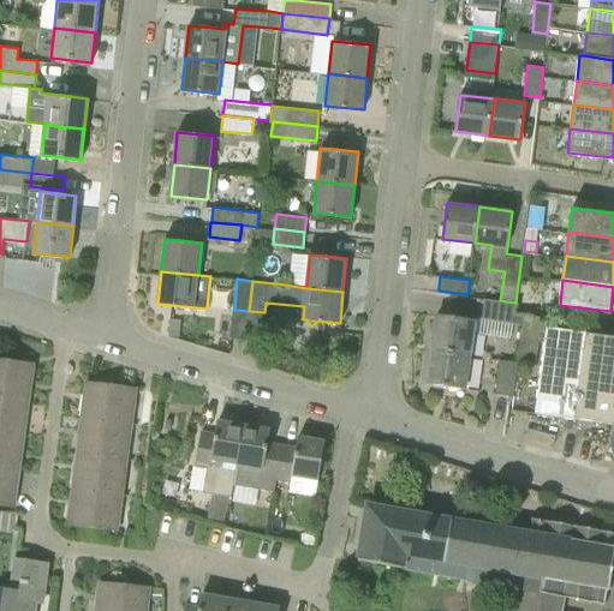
[(516,303),(500,300),(484,298),(482,317),(513,322),(516,303)]
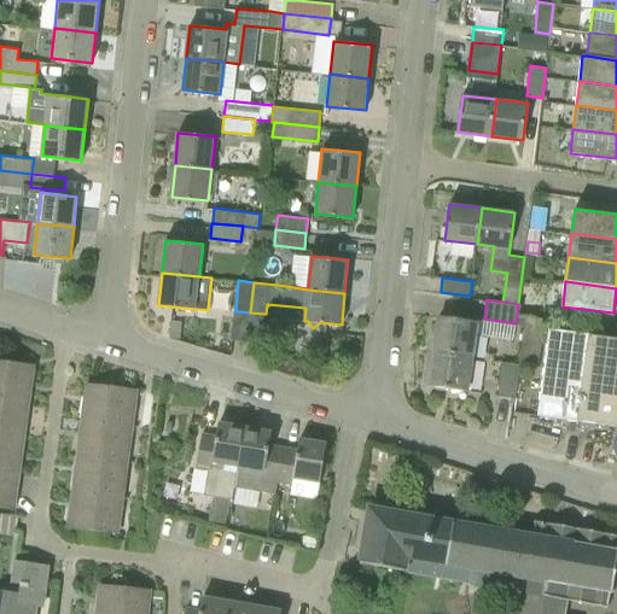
[(440,315),(435,351),(472,356),(477,321),(440,315)]
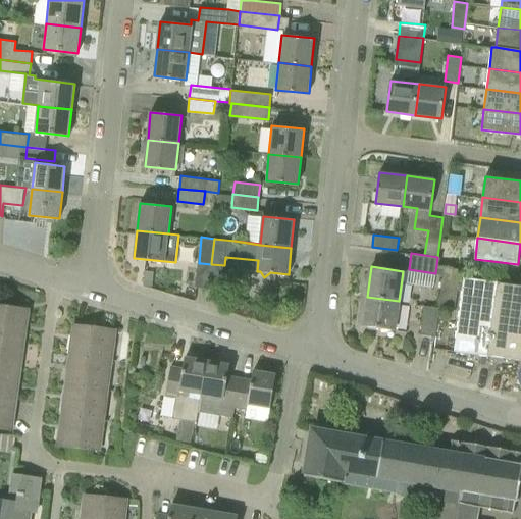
[(439,307),(455,309),(457,290),(463,290),(464,277),(466,278),(467,269),(457,268),(445,266),(439,307)]
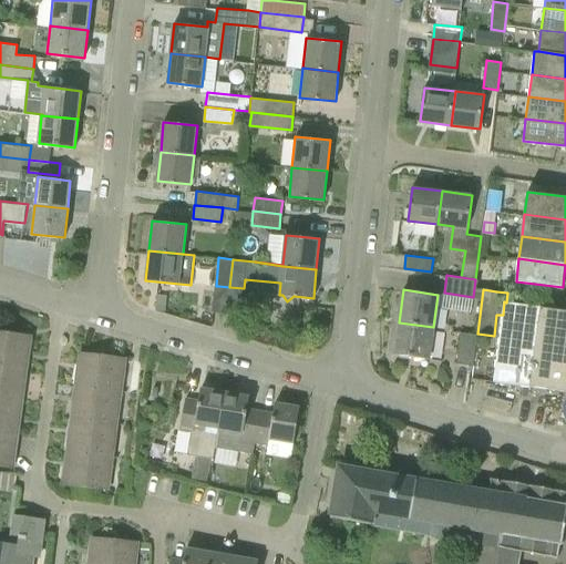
[(565,309),(544,307),(506,303),(504,301),(503,315),(500,338),(494,380),(534,386),(565,389),(565,309)]
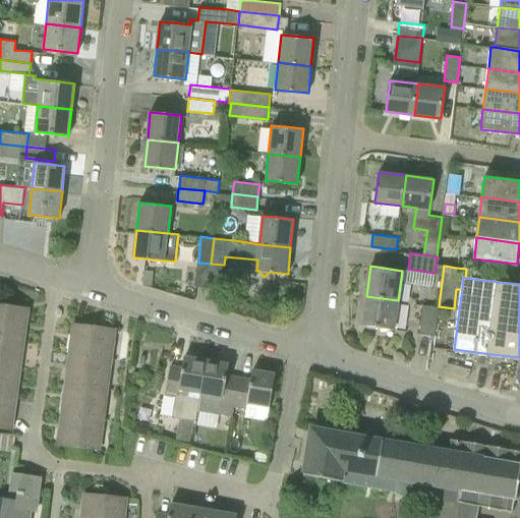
[(394,329),(398,300),(366,296),(361,325),(394,329)]
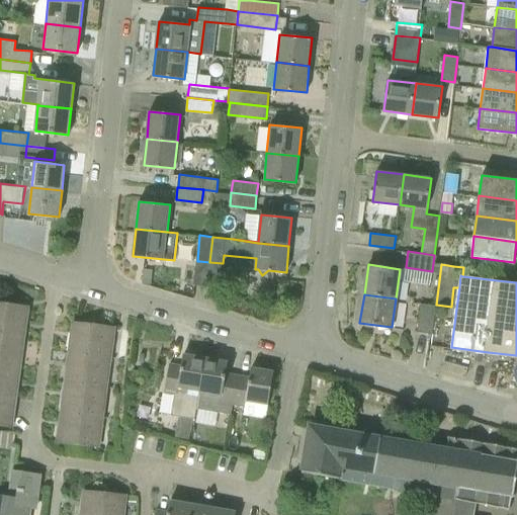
[(26,305),(0,301),(0,327),(25,331),(25,325),(23,325),(26,305)]
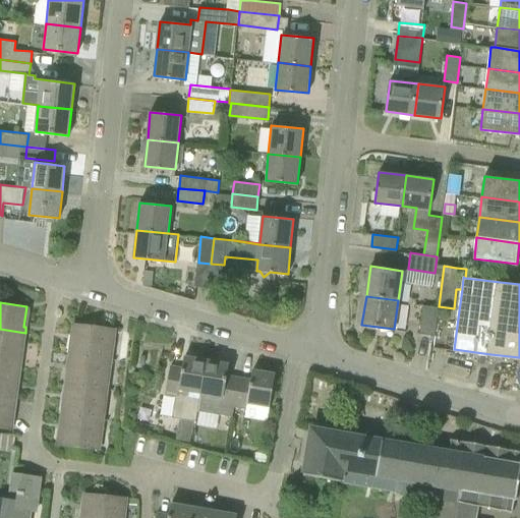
[(420,333),(434,335),(436,335),(439,306),(423,304),(420,333)]
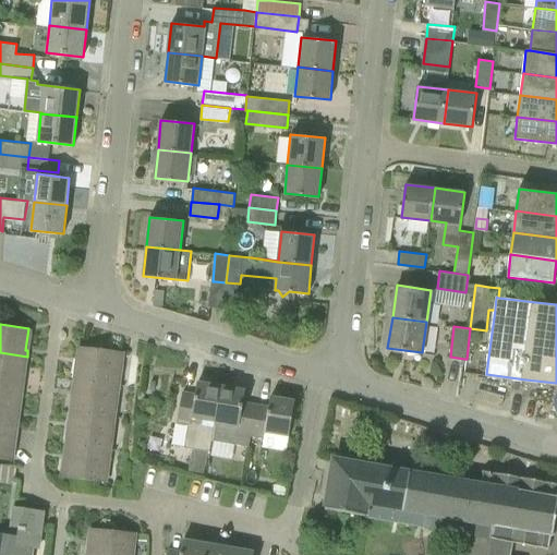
[(119,389),(123,352),(123,351),(80,346),(79,358),(81,358),(79,377),(76,377),(75,384),(119,389)]
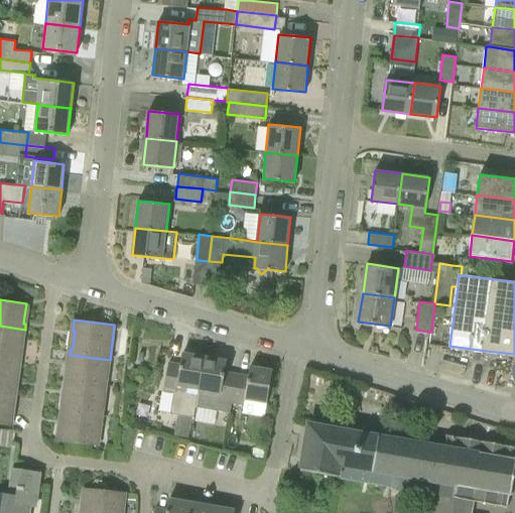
[(24,335),(25,330),(0,326),(0,356),(21,359),(21,354),(19,353),(21,335),(24,335)]
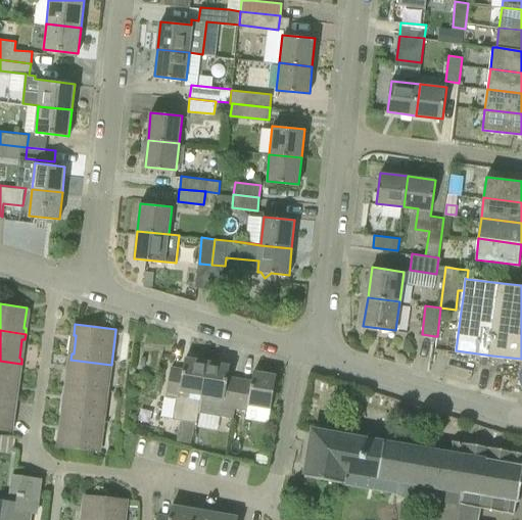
[(129,353),(129,338),(117,338),(117,353),(129,353)]
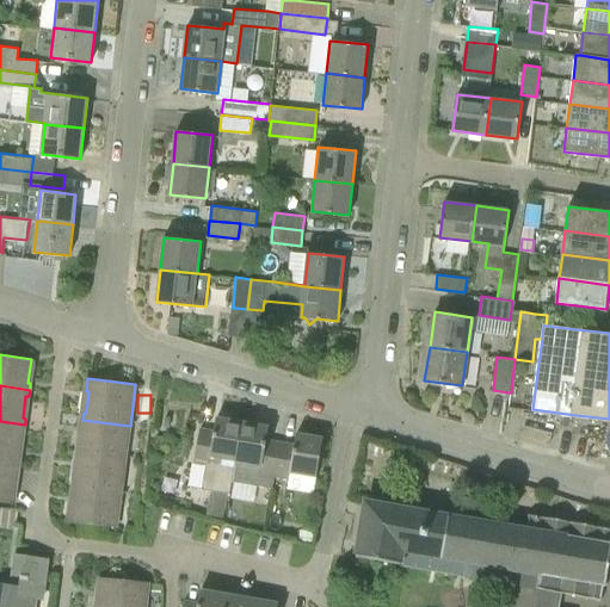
[(207,463),(203,489),(229,494),(232,479),(242,421),(217,416),(215,432),(199,429),(195,460),(207,463)]
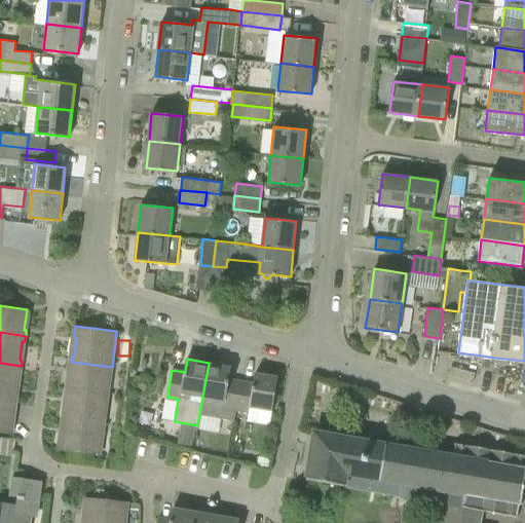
[(112,367),(71,362),(70,367),(73,368),(70,386),(68,385),(67,391),(108,397),(112,367)]
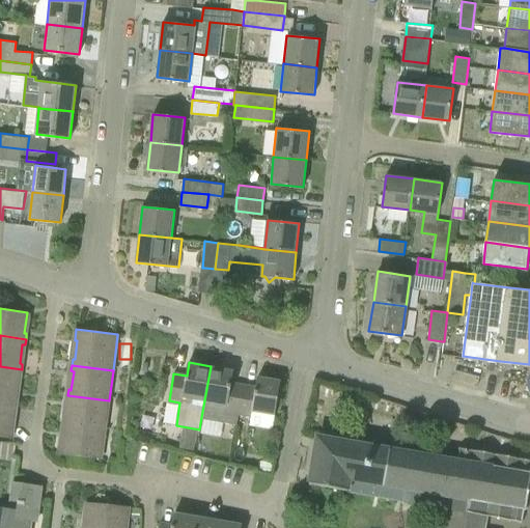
[(21,376),(22,369),(0,366),(0,397),(18,400),(18,394),(16,394),(18,374),(21,376)]
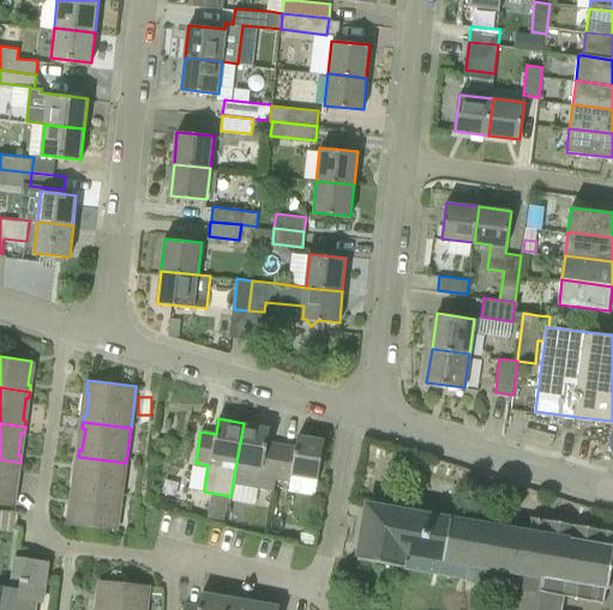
[(244,423),(233,482),(274,489),(276,477),(282,444),(269,441),(271,428),(244,423)]
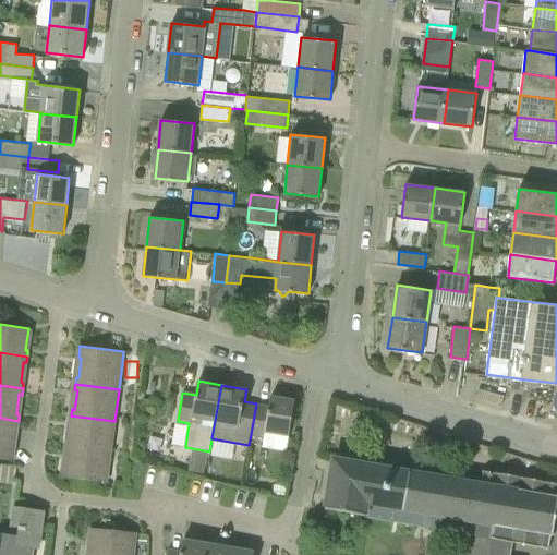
[(256,403),(251,434),(264,436),(265,431),(290,435),(295,399),(270,396),(269,406),(256,403)]
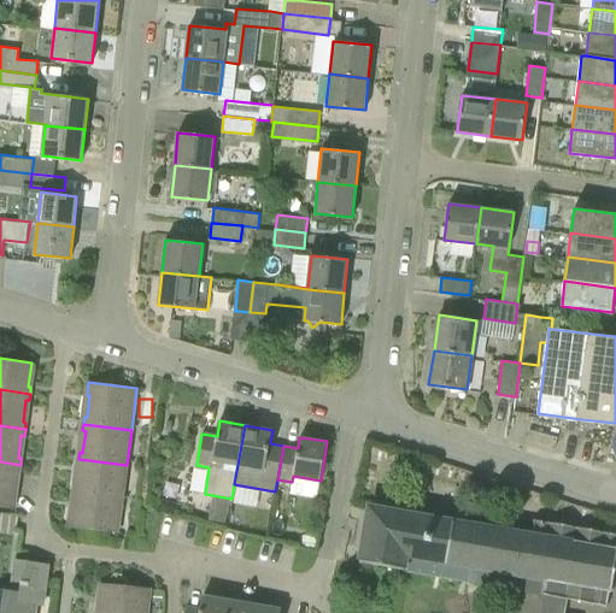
[(127,465),(78,459),(77,465),(81,466),(77,488),(75,488),(74,494),(122,501),(127,465)]
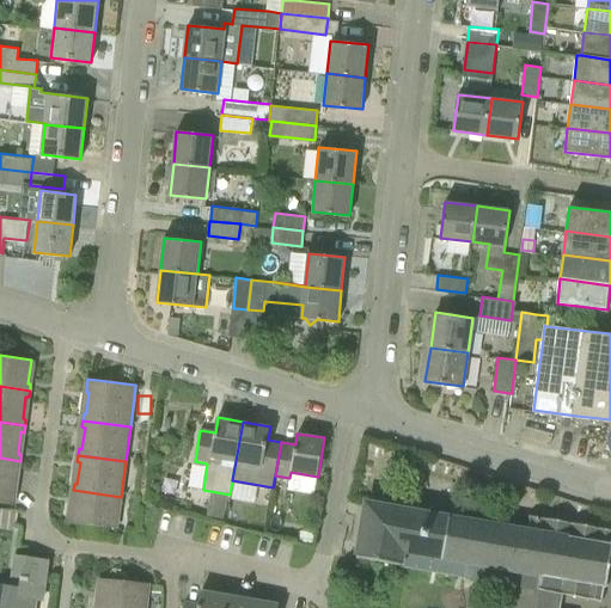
[(19,467),(20,461),(0,458),(0,499),(14,502),(16,489),(13,489),(16,467),(19,467)]
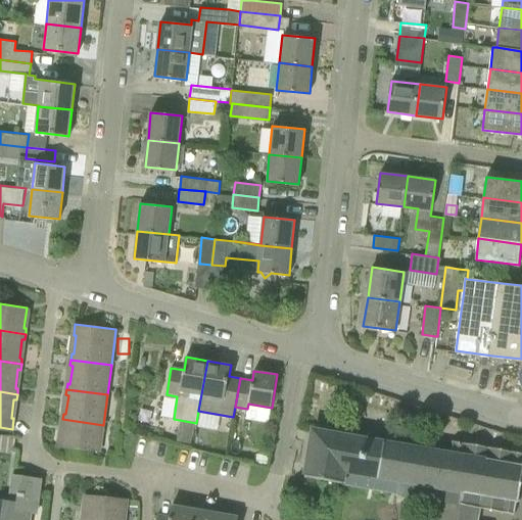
[(100,451),(100,450),(103,425),(62,419),(61,425),(63,425),(61,445),(100,451)]
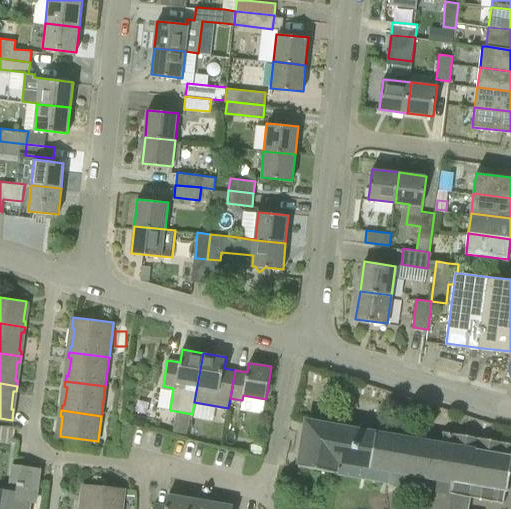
[(191,420),(175,417),(173,431),(189,434),(191,420)]
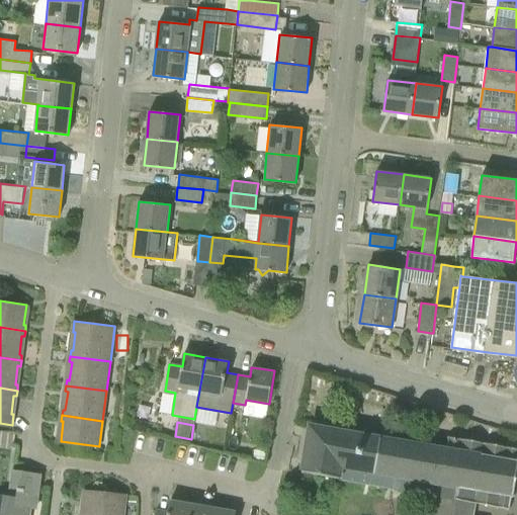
[(439,495),(435,514),(476,514),(477,504),(510,508),(511,495),(514,495),(515,483),(516,483),(516,447),(449,435),(447,448),(311,425),(303,471),(439,495)]
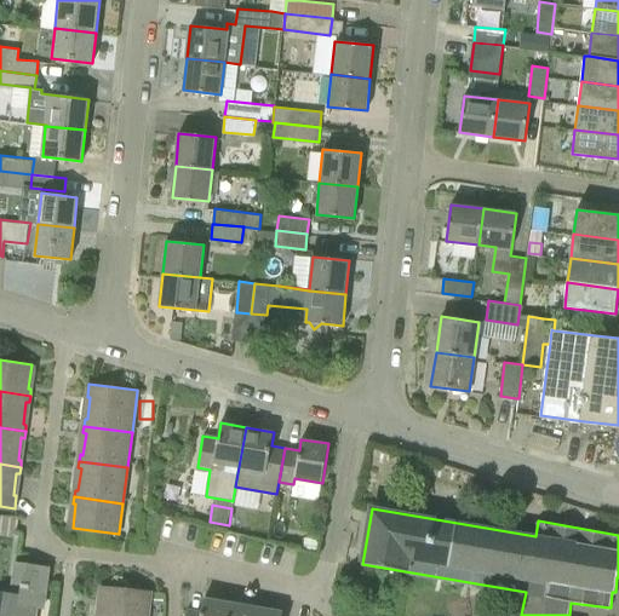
[(316,551),(320,539),(305,535),(303,547),(316,551)]
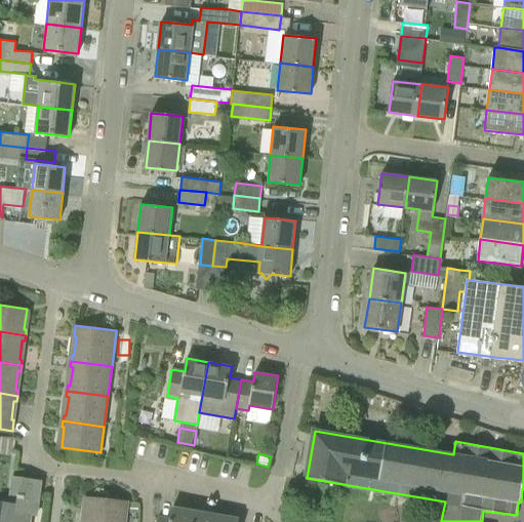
[(0,521),(38,521),(39,518),(32,518),(33,514),(37,515),(42,480),(14,476),(11,503),(0,499),(0,521)]
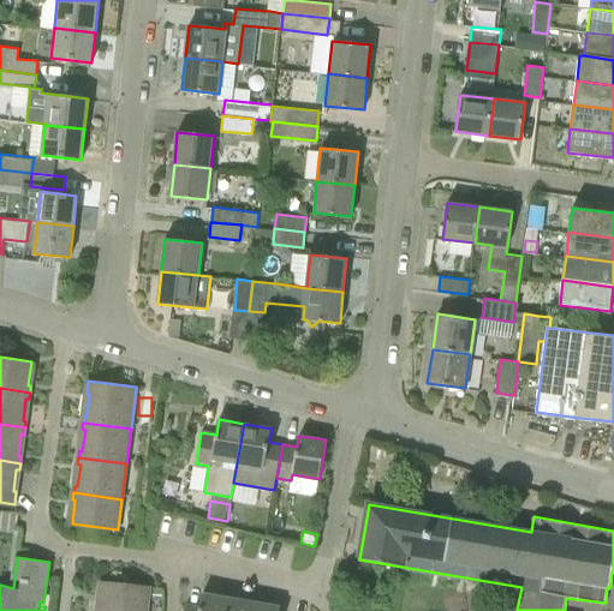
[(147,610),(150,586),(102,581),(100,594),(103,594),(101,610),(147,610)]
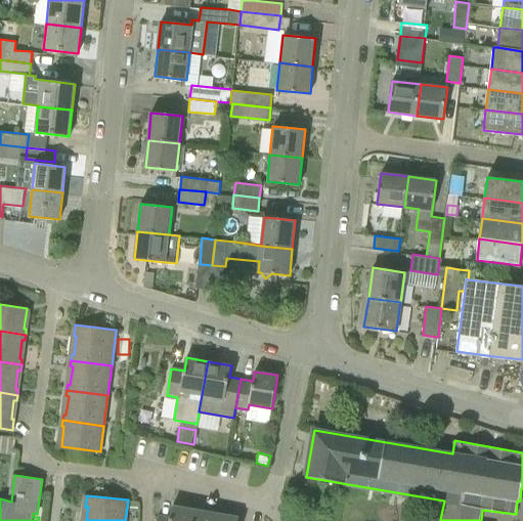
[(138,511),(138,502),(130,502),(130,511),(138,511)]
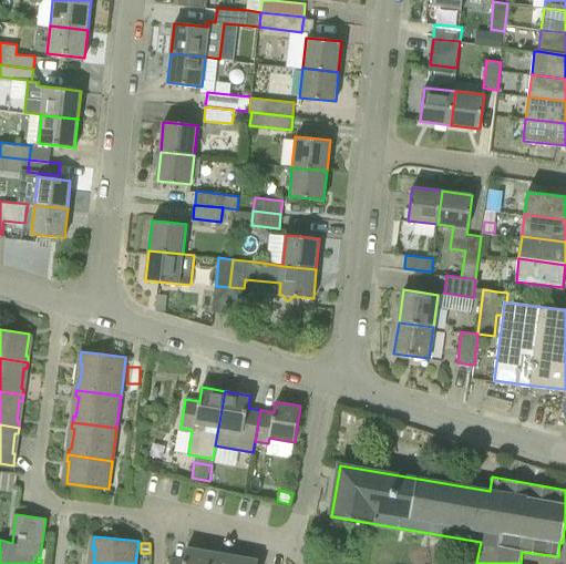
[(208,563),(211,551),(186,546),(184,560),(172,556),(170,563),(208,563)]
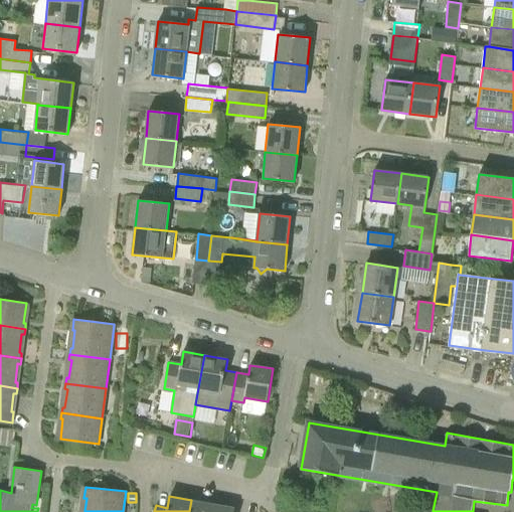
[(189,511),(211,511),(212,504),(191,500),(189,511)]
